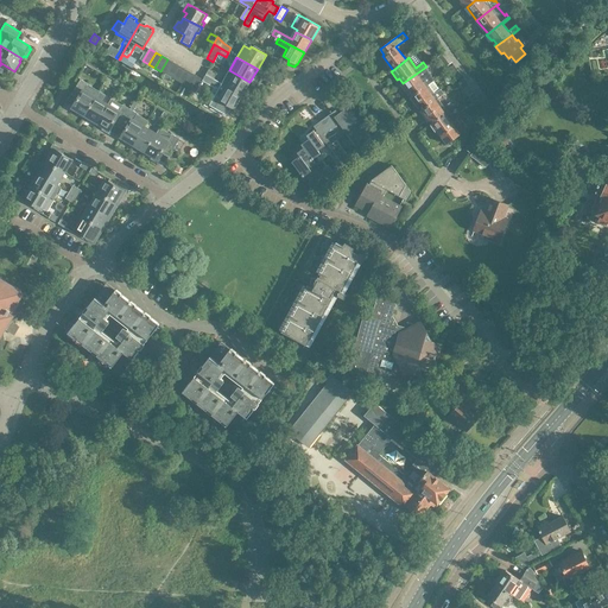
[(166,75),(173,63),(168,59),(160,71),(166,75)]
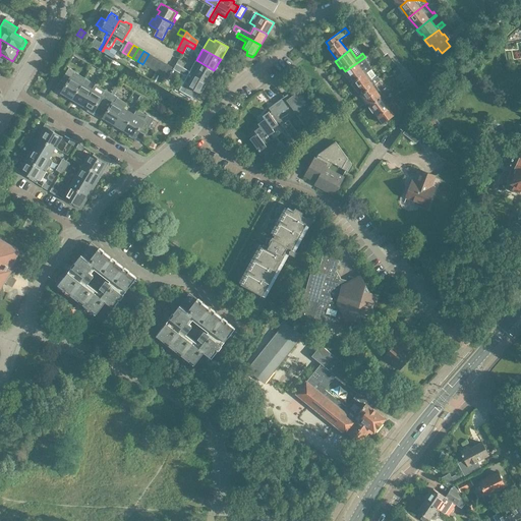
[(148,67),(154,56),(149,54),(142,64),(148,67)]
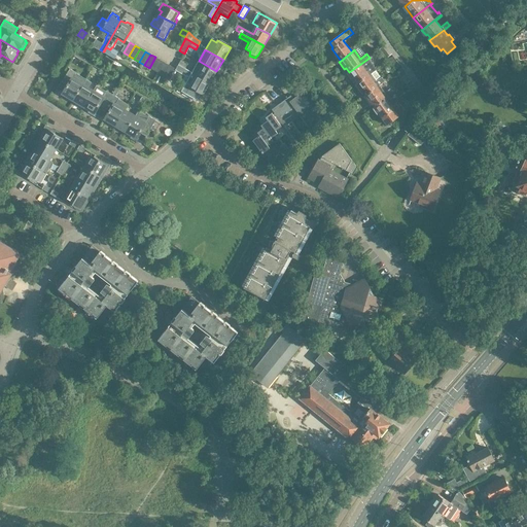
[(154,70),(161,60),(155,57),(149,68),(154,70)]
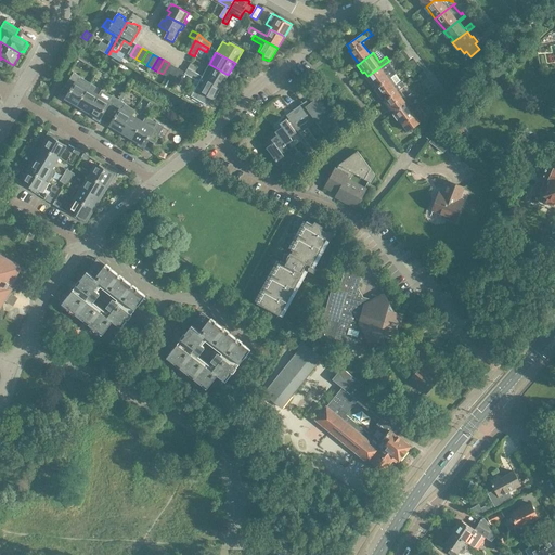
[(373,84),(377,91),(399,75),(398,74),(399,73),(389,61),(368,76),(365,78),(366,79),(371,85),(373,84)]
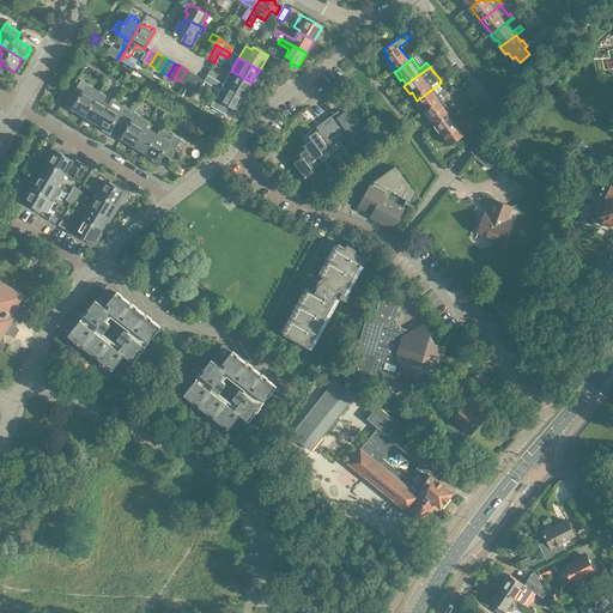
[(186,85),(193,73),(187,70),(180,82),(186,85)]
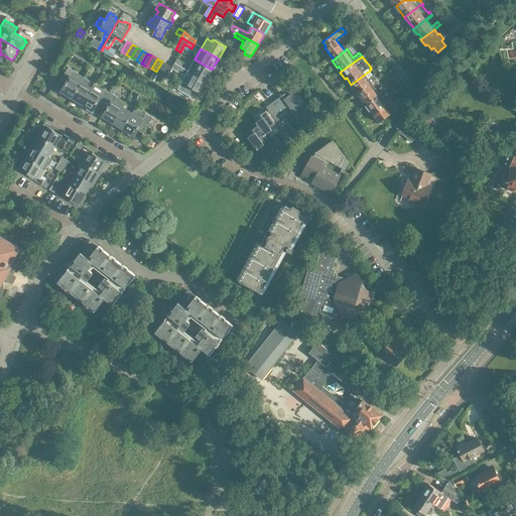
[(195,59),(188,71),(206,81),(212,70),(195,59)]
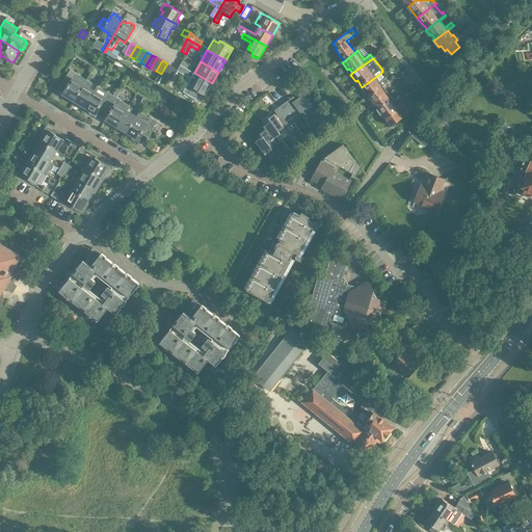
[(166,77),(173,67),(167,63),(161,74),(166,77)]
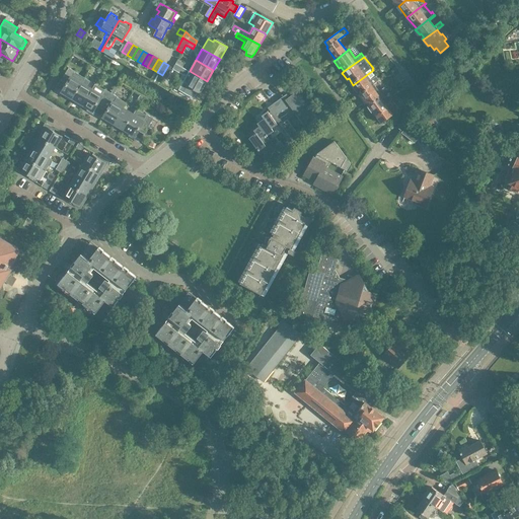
[(175,64),(173,68),(180,72),(183,74),(183,75),(187,76),(183,82),(179,88),(192,95),(195,90),(200,93),(207,81),(190,71),(182,68),(175,64)]
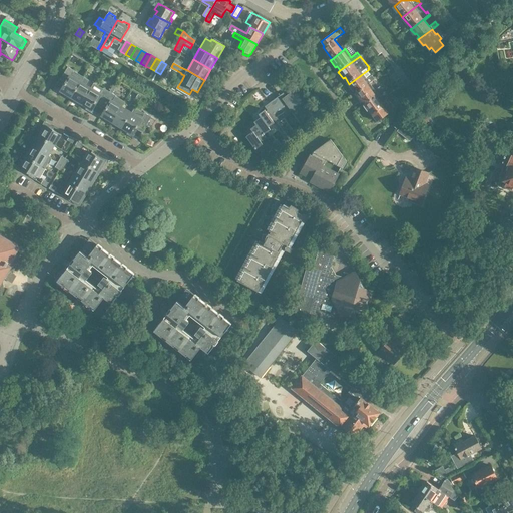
[(166,64),(160,74),(165,77),(171,67),(166,64)]
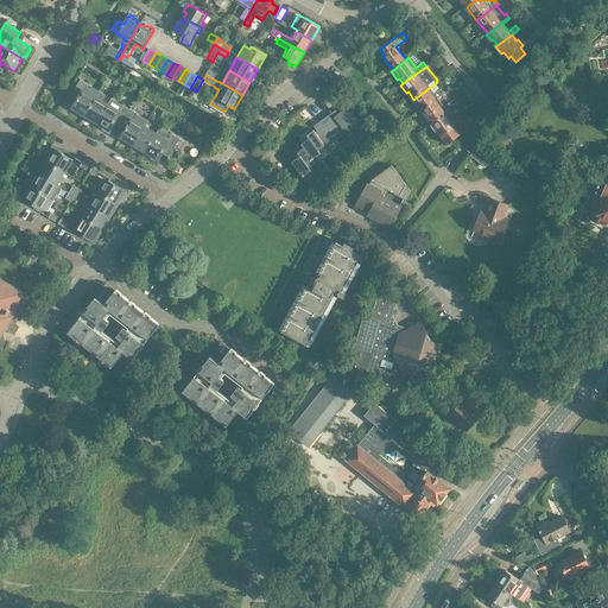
[(70,111),(83,118),(96,97),(95,97),(99,92),(88,86),(89,84),(81,80),(71,94),(78,99),(70,111)]
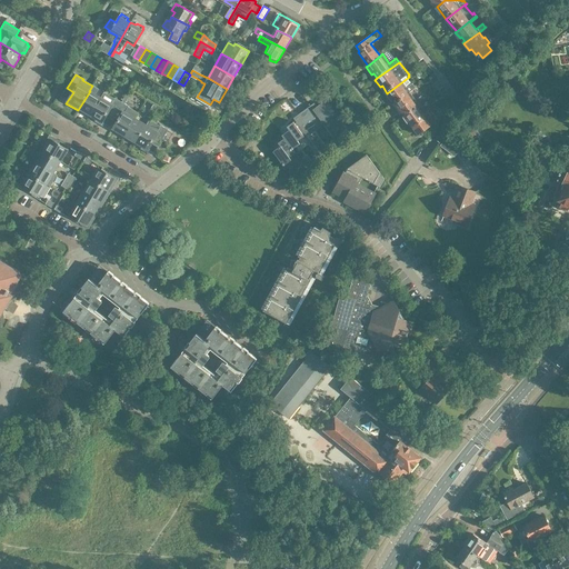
[(393,105),(396,108),(413,95),(411,92),(417,88),(415,83),(413,83),(409,77),(387,93),(395,103),(393,105)]
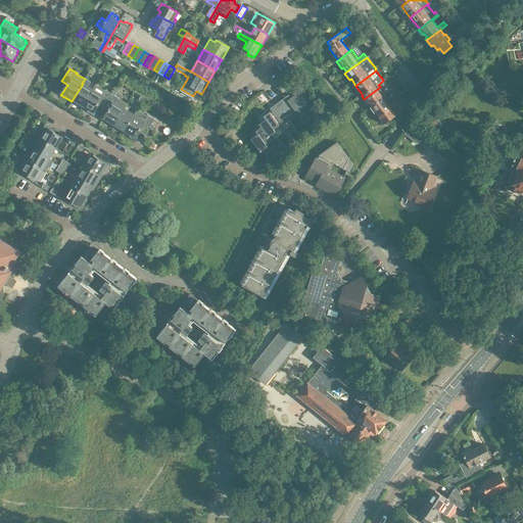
[(72,101),(82,107),(93,90),(83,84),(72,101)]
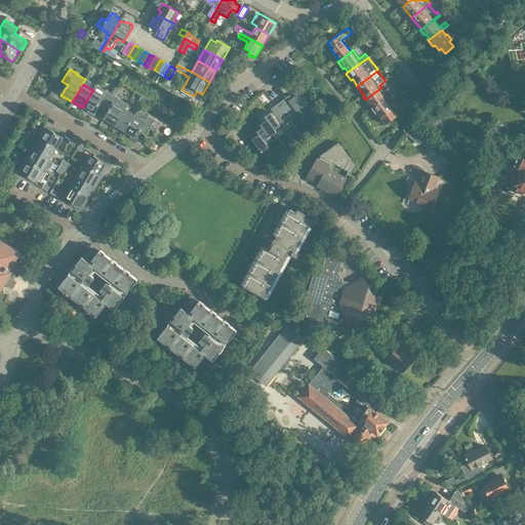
[(99,105),(105,108),(113,94),(107,90),(106,91),(96,85),(93,90),(82,108),(93,115),(99,105)]
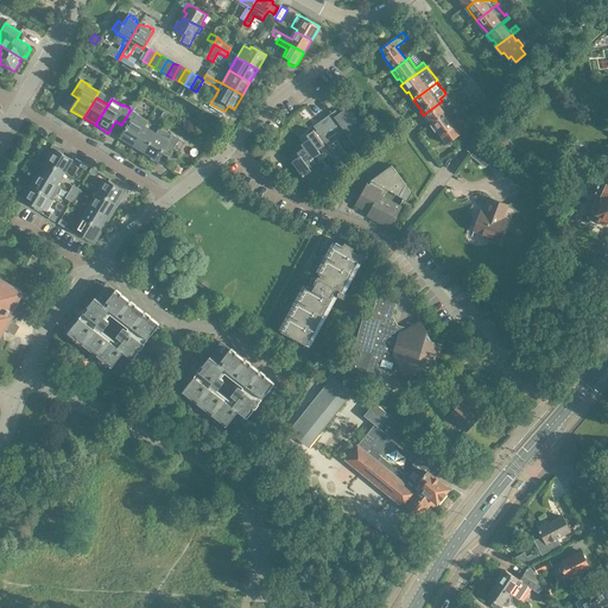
[(430,125),(434,130),(454,114),(451,111),(456,107),(453,102),(447,107),(442,101),(423,115),(426,120),(428,119),(431,124),(430,125)]
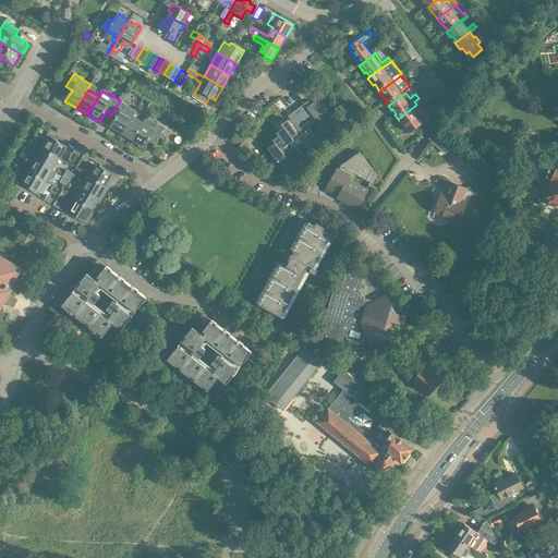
[(126,104),(123,102),(128,95),(124,94),(120,100),(111,114),(117,117),(110,128),(121,135),(133,117),(136,111),(125,105),(126,104)]
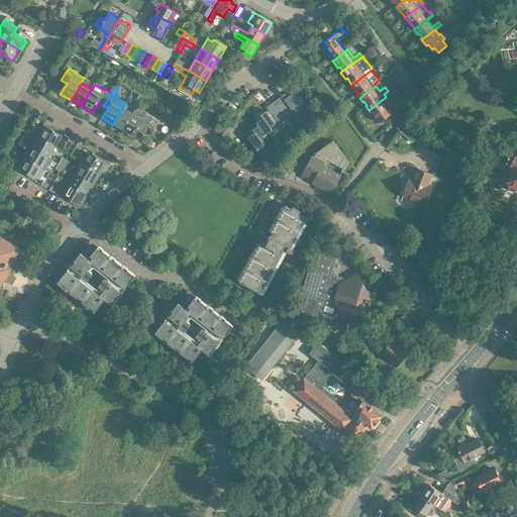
[(317,119),(296,91),(284,100),(282,96),(267,107),(270,111),(278,121),(290,139),(297,133),(286,119),(294,113),(305,128),(317,119)]
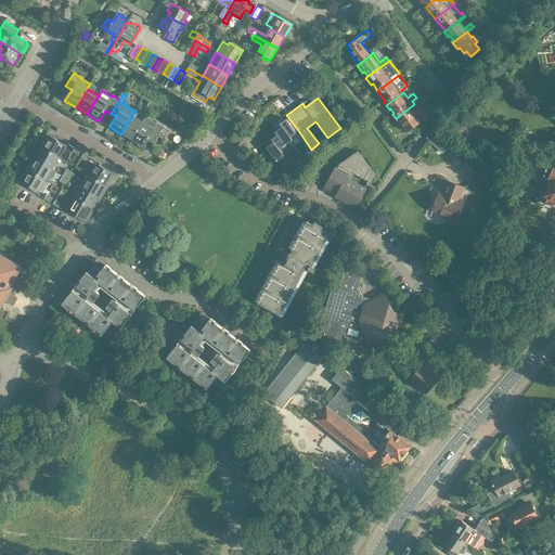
[(417,110),(414,104),(396,118),(398,123),(400,120),(402,125),(403,125),(408,130),(414,125),(423,119),(420,114),(422,113),(418,110),(417,110)]
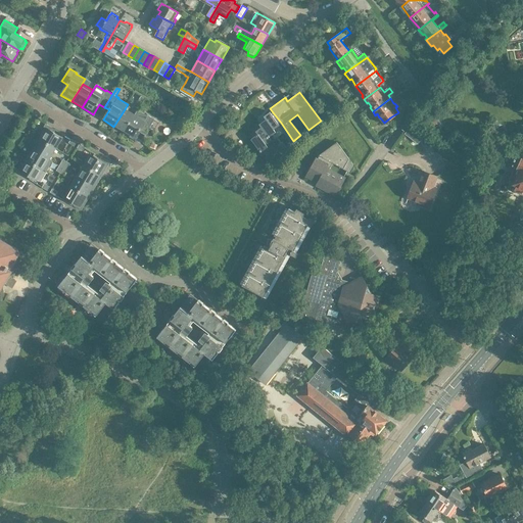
[(135,115),(125,109),(113,127),(125,133),(135,115)]
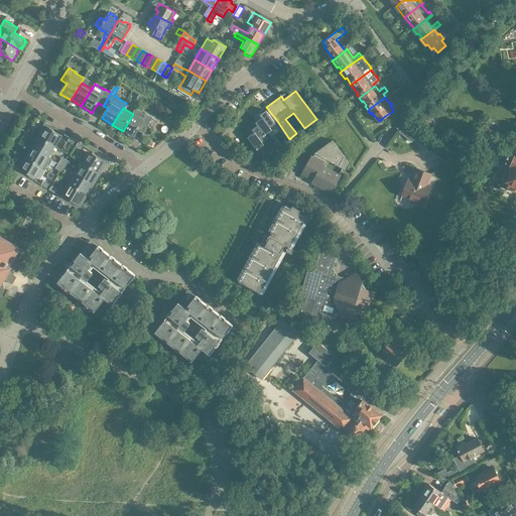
[(133,114),(123,131),(133,137),(137,130),(144,134),(146,131),(145,130),(146,128),(150,130),(153,125),(149,122),(152,118),(146,114),(145,115),(136,109),(133,114)]
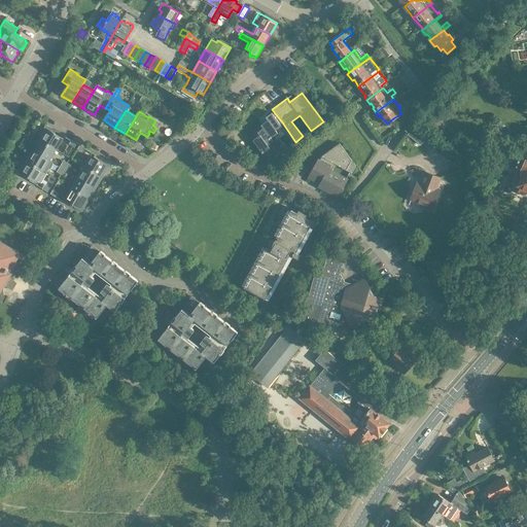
[(278,133),(276,131),(281,127),(281,126),(283,124),(275,113),(273,114),(272,112),(266,117),(268,120),(261,125),(264,128),(271,138),(278,133)]
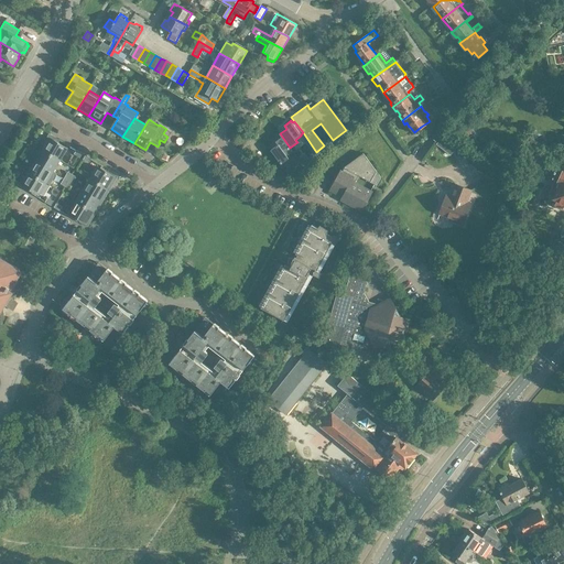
[(44,147),(43,150),(60,160),(66,148),(57,142),(58,140),(50,134),(42,145),(44,147)]
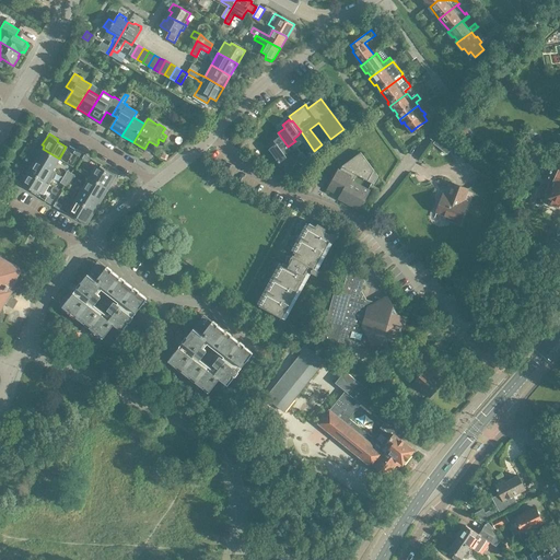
[(276,143),(269,149),(279,163),(287,158),(284,154),(290,150),(288,147),(280,136),(273,140),(276,143)]
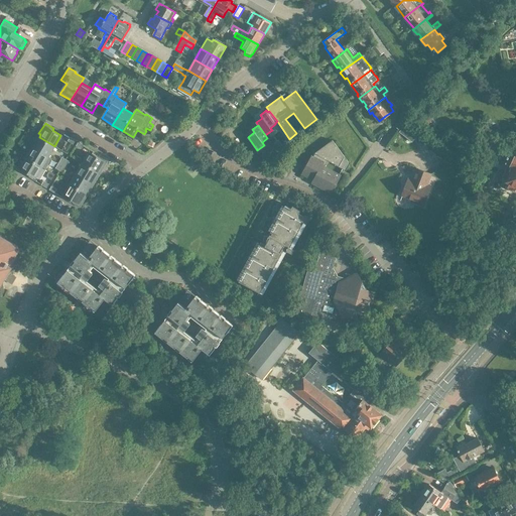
[(412,140),(417,135),(404,125),(399,130),(412,140)]
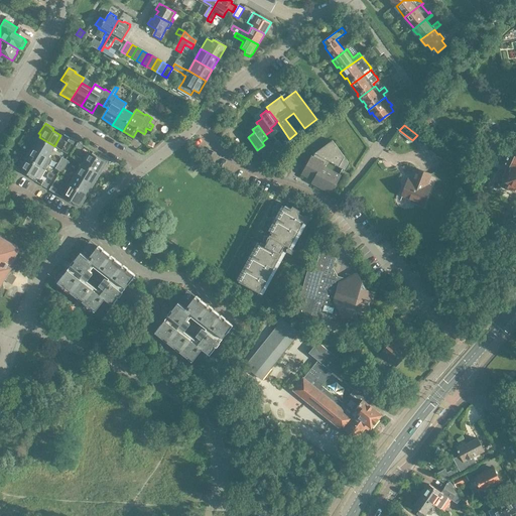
[(35,138),(31,146),(48,156),(54,146),(39,137),(37,139),(35,138)]
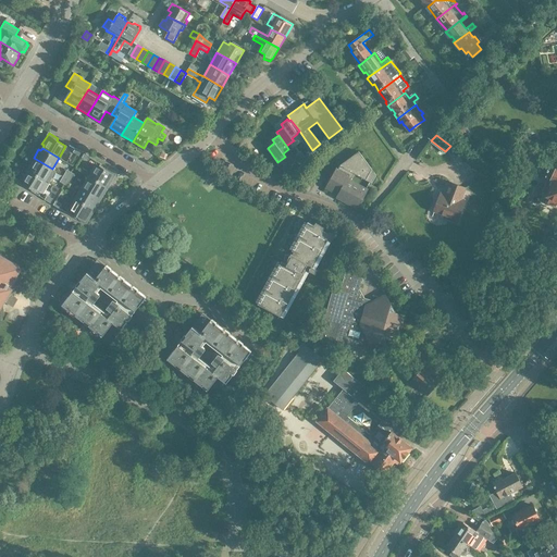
[(337,166),(325,187),(338,195),(336,197),(357,208),(369,187),(368,187),(367,187),(370,181),(371,182),(376,173),(358,151),(339,165),(337,168),(337,166)]
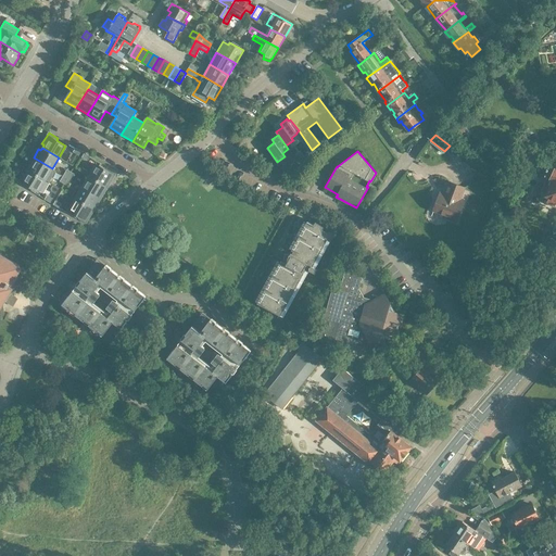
[(515,152),(512,160),(519,163),(522,155),(515,152)]
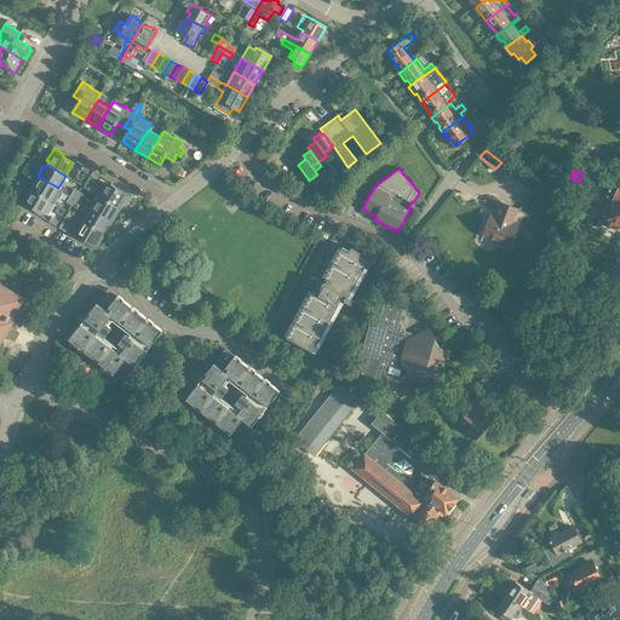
[(328,176),(332,182),(337,187),(340,181),(334,172),(328,176)]
